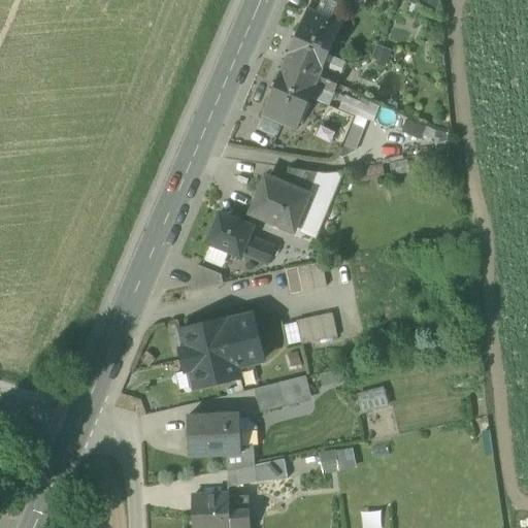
[(324,0),(321,0),(317,12),(333,20),(339,6),(324,0)]
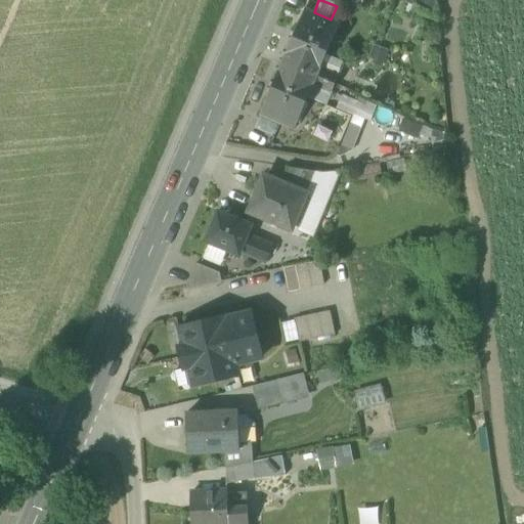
[(407,0),(406,3),(438,17),(435,0),(407,0)]
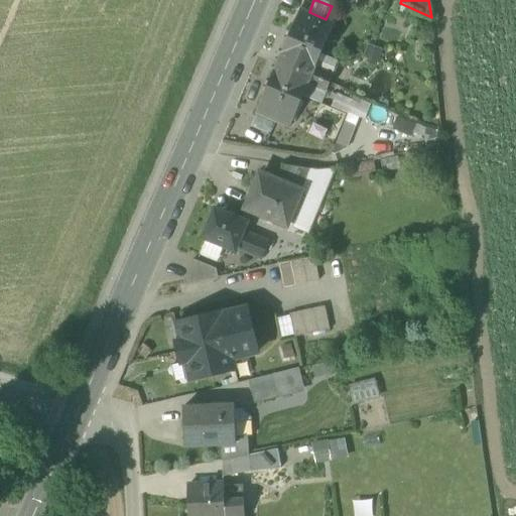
[(300,8),(286,40),(320,54),(334,22),(326,19),(309,12),(300,8)]
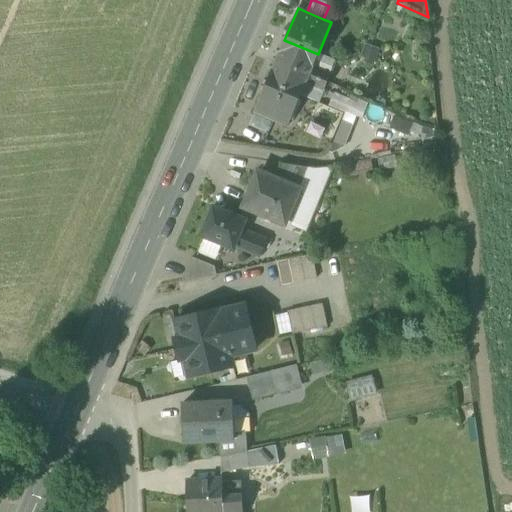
[(284,40),(275,60),(309,74),(313,65),(318,54),(284,40)]
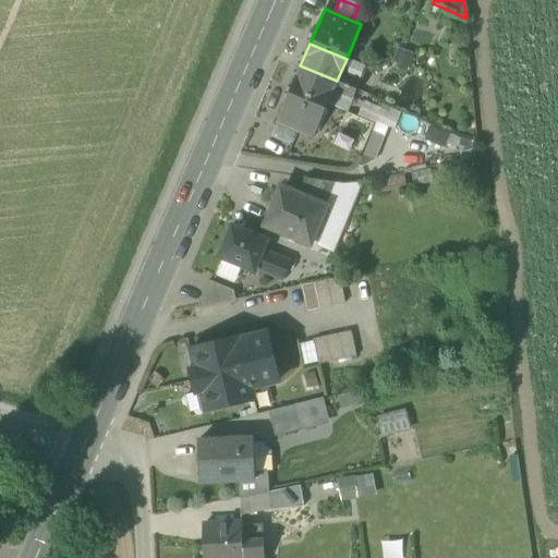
[(400,62),(398,69),(408,72),(413,53),(397,49),(393,59),(400,62)]
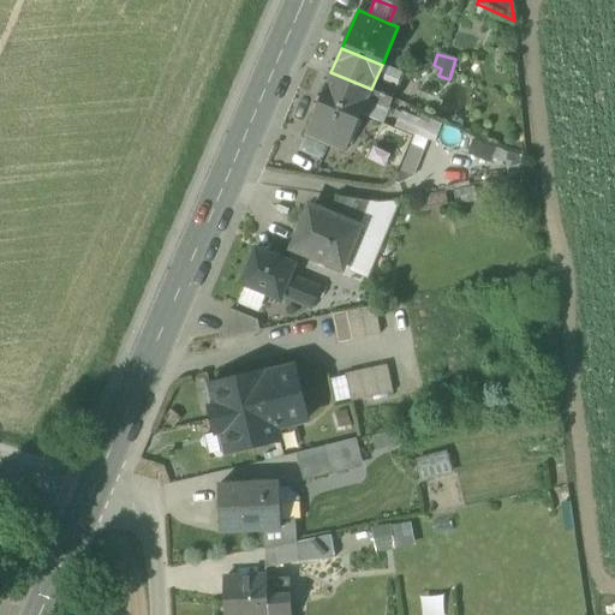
[(402,75),(382,65),(376,78),(398,87),(402,75)]
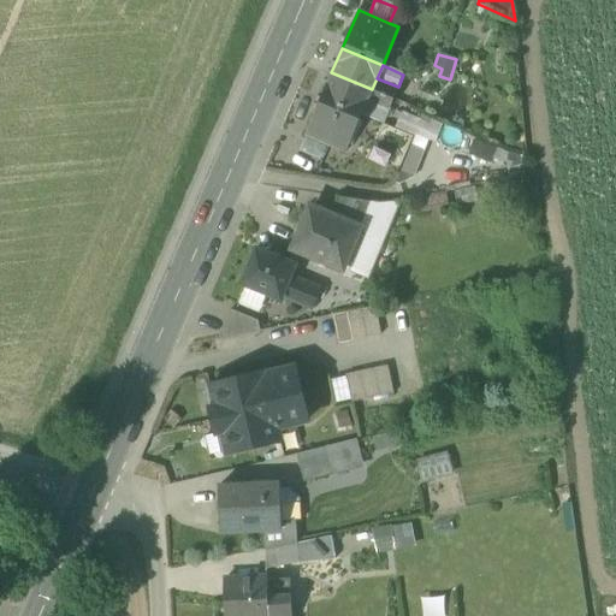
[(331,72),(321,98),(361,114),(367,101),(372,89),(331,72)]
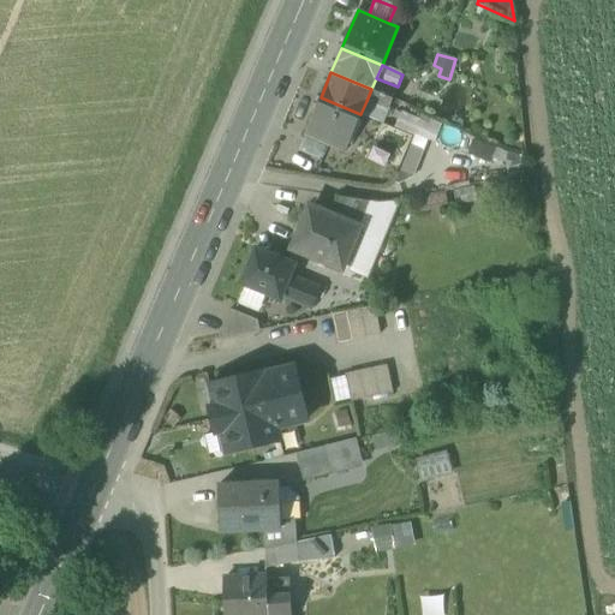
[(376,78),(371,89),(393,99),(398,87),(376,78)]
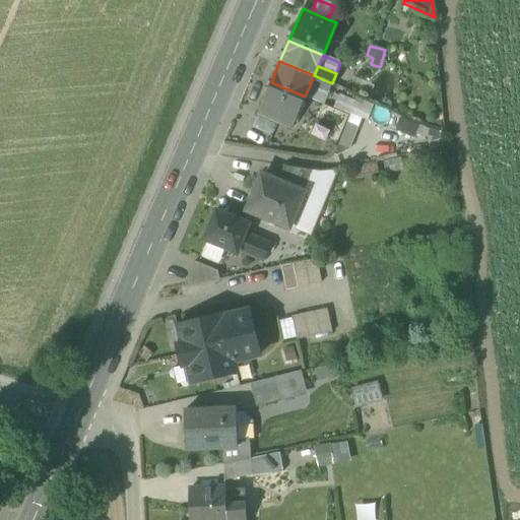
[(328,93),(332,83),(314,75),(310,85),(328,93)]
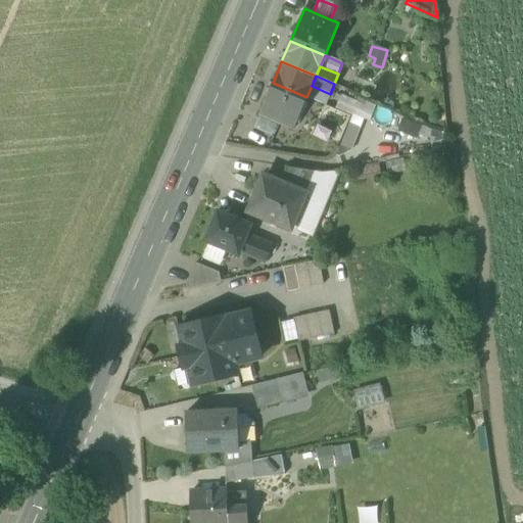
[(293,130),(306,97),(273,83),(258,114),(279,124),(293,130)]
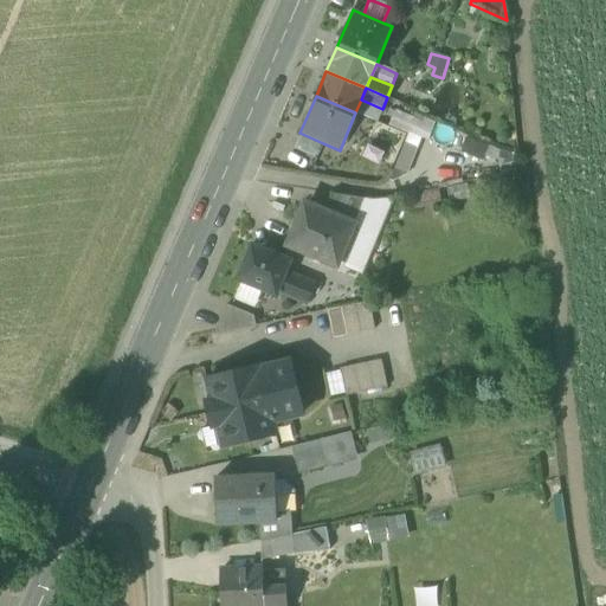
[(407,134),(421,140),(427,142),(436,122),(425,117),(423,122),(395,110),(388,127),(407,134)]
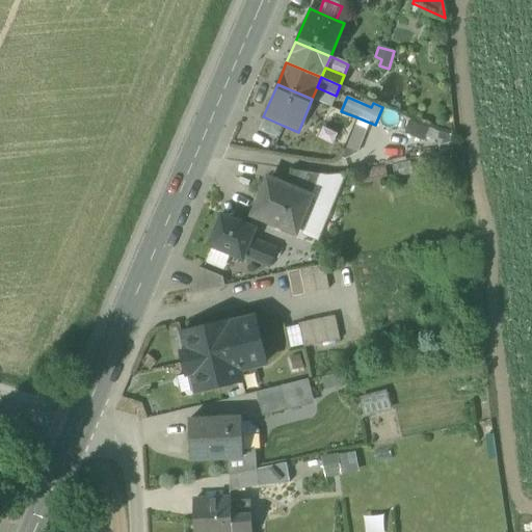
[(284,126),(263,116),(258,130),(277,138),(284,126)]
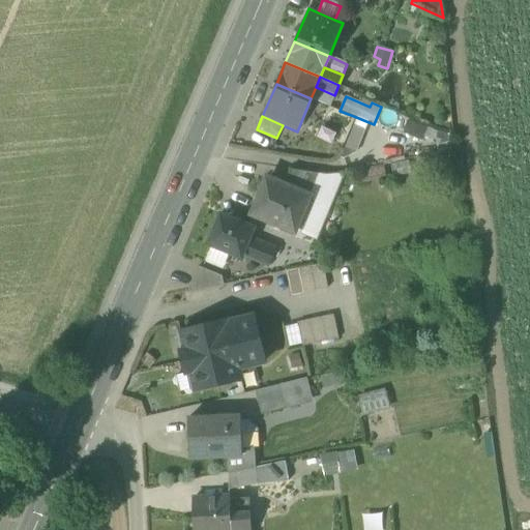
[(369,122),(356,117),(353,124),(365,129),(369,122)]
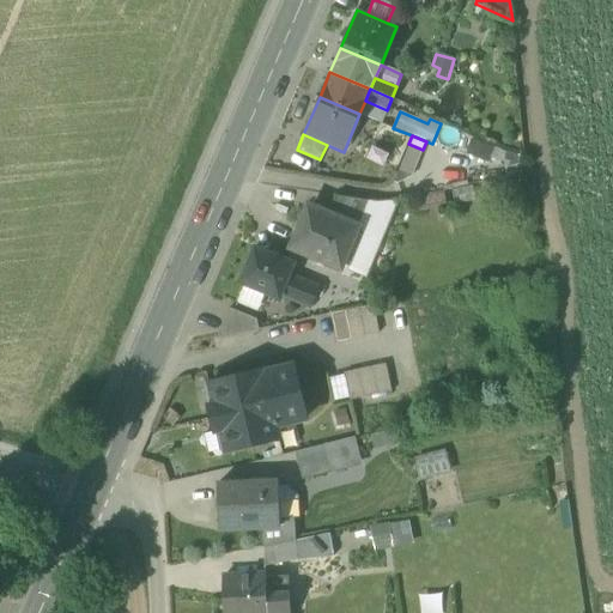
[(472,139),(467,153),(489,162),(495,147),(472,139)]
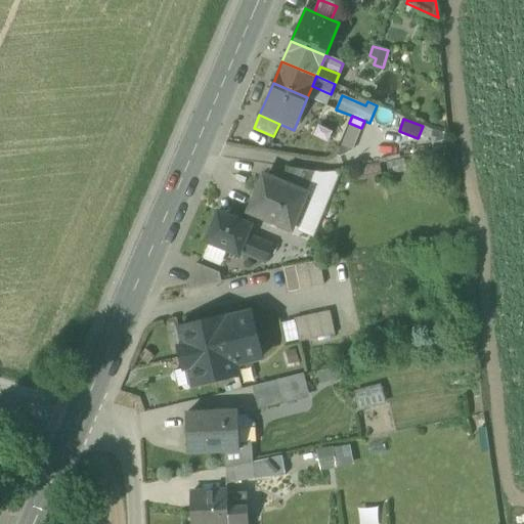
[(361,128),(349,123),(340,144),(352,149),(361,128)]
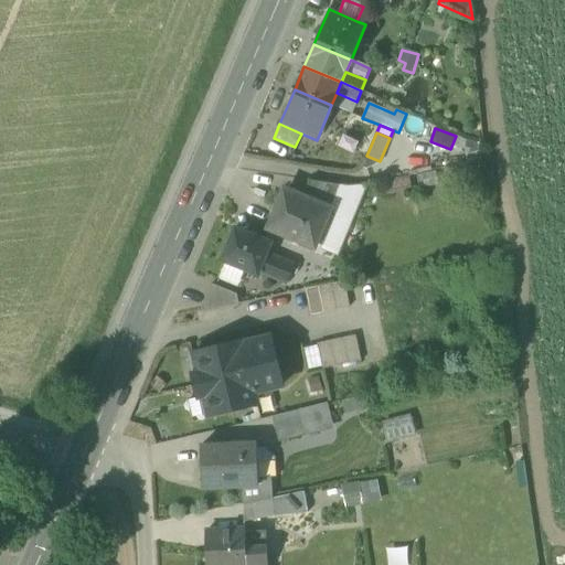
[(380,161),(366,156),(362,167),(366,169),(380,161)]
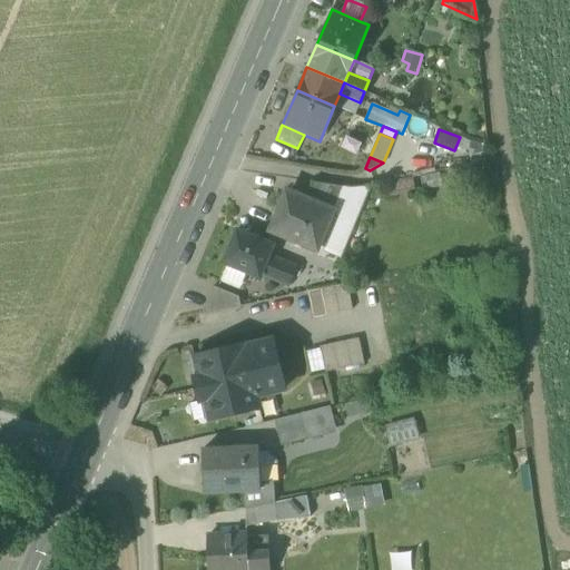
[(420,176),(423,190),(441,187),(439,173),(420,176)]
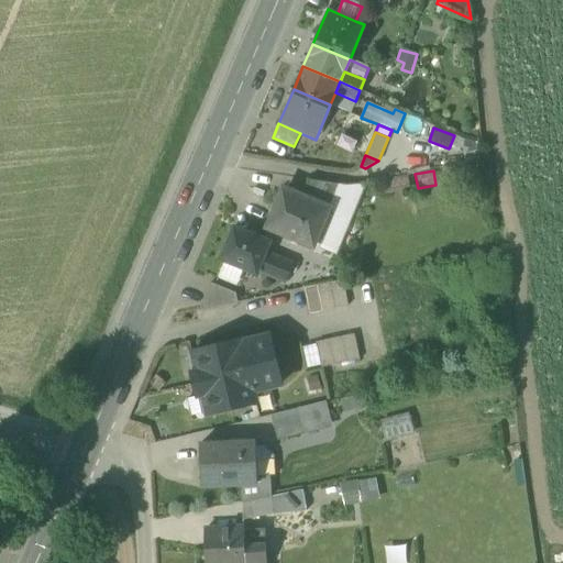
[(382,179),(384,194),(410,189),(407,174),(382,179)]
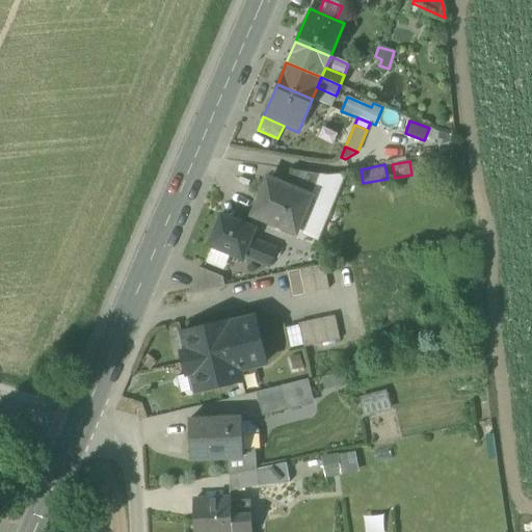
[(285,186),(311,196),(320,174),(291,169),(285,186)]
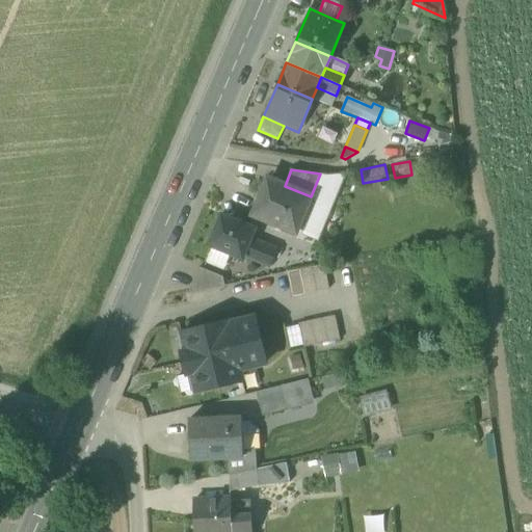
[(320,174),(311,196),(337,190),(345,171),(326,175),(320,174)]
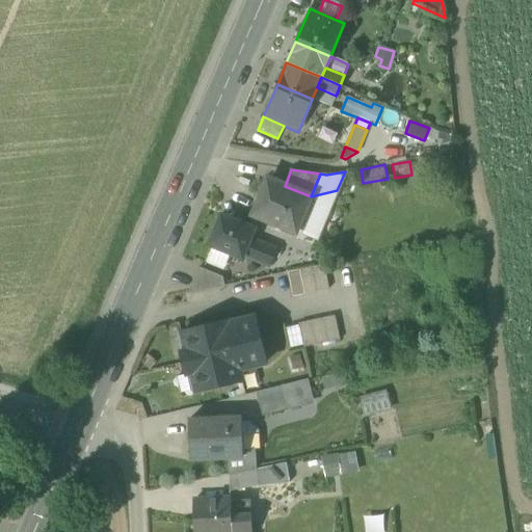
[(254,216),(295,233),(311,196),(285,186),(268,179),(254,215),(254,216)]
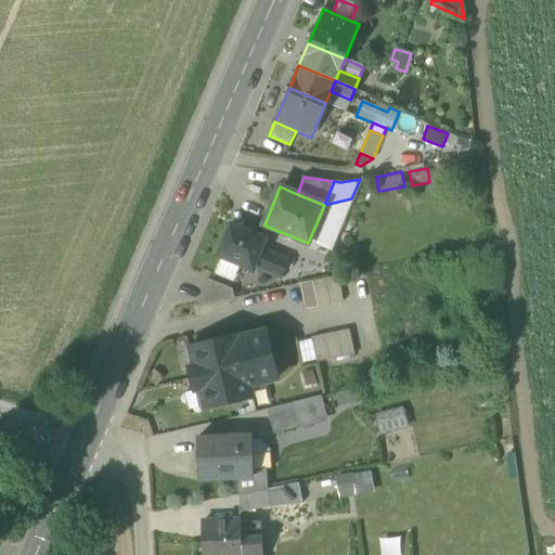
[(324,205),(308,243),(330,252),(351,198),(324,205)]
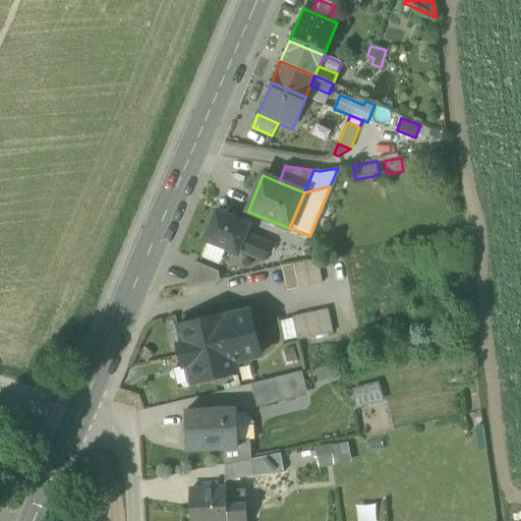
[(257,238),(245,234),(249,224),(244,222),(217,211),(204,240),(208,241),(225,248),(237,253),(239,250),(250,255),(257,238)]
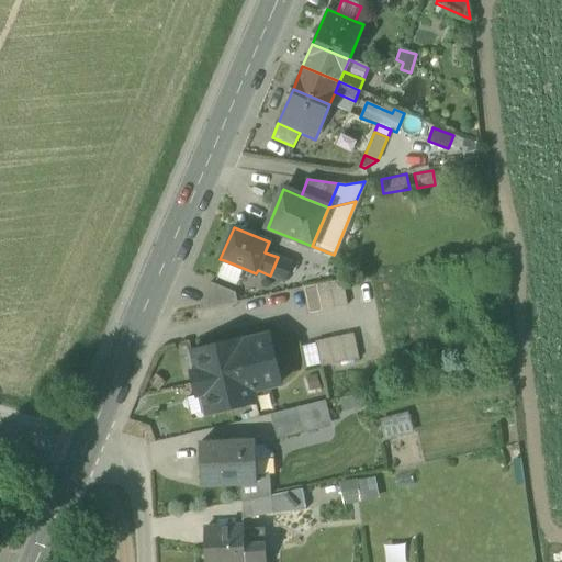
[(270,276),(284,281),(292,263),(278,257),(270,276)]
